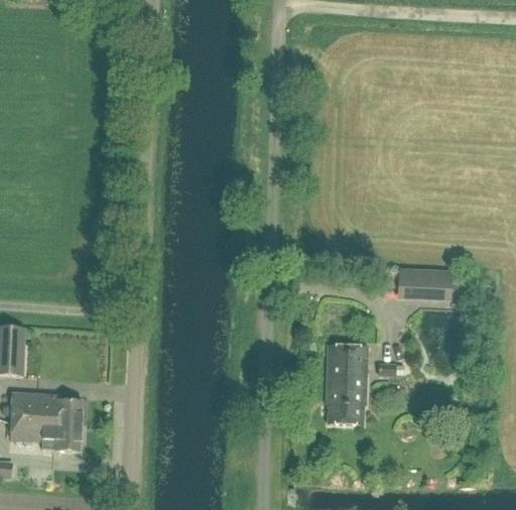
[(397,267),(397,287),(449,288),(449,268),(397,267)]
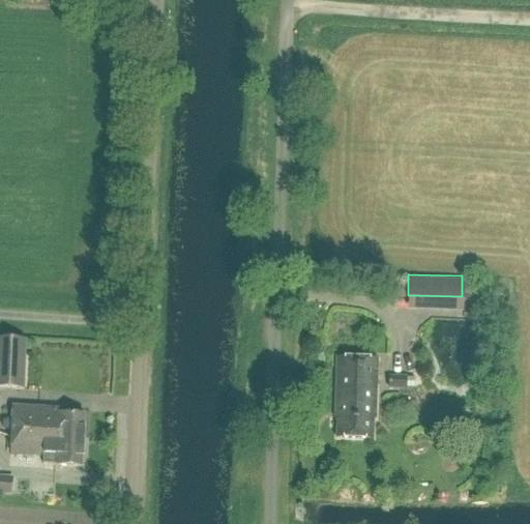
[(0,384),(23,385),(25,336),(0,333),(0,384)]
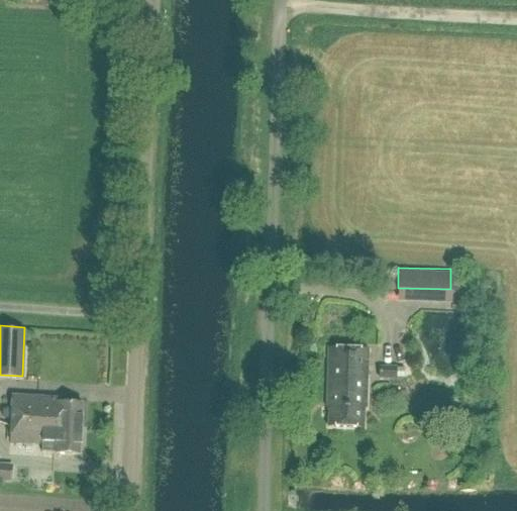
[(368,404),(369,345),(328,344),(327,397),(329,397),(329,423),(365,424),(365,404),(368,404)]
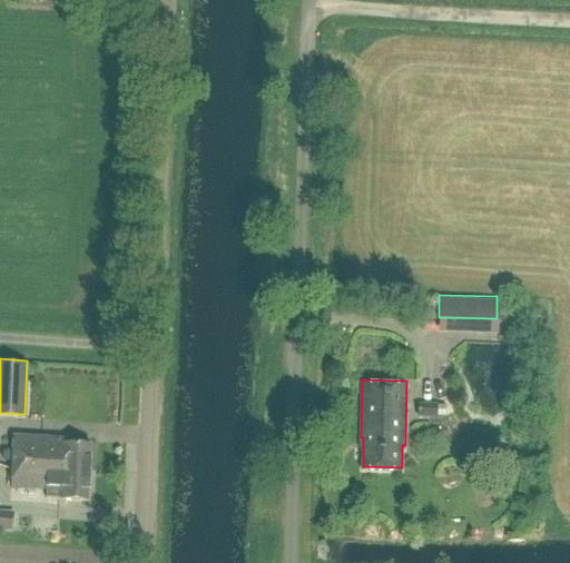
[(419,413),(435,413),(436,399),(419,399),(419,413)]
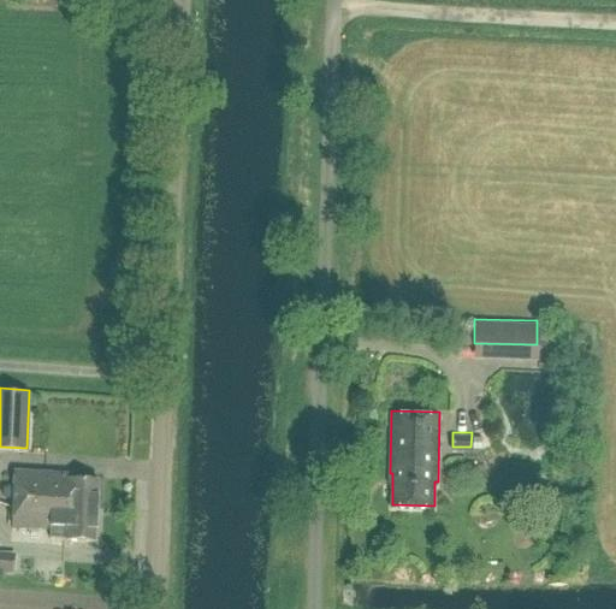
[(67,503),(96,506),(98,477),(69,476),(69,469),(13,467),(12,506),(48,507),(67,506),(67,503)]
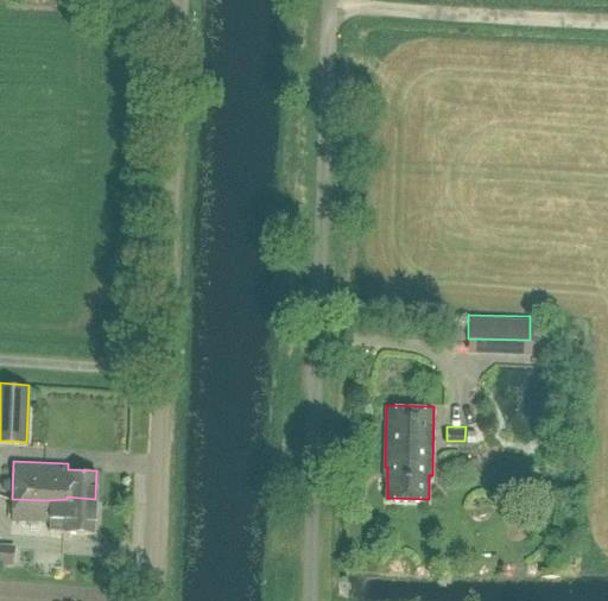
[(46,529),(64,529),(64,530),(94,531),(95,499),(67,497),(67,499),(48,500),(12,499),(11,518),(48,519),(46,529)]
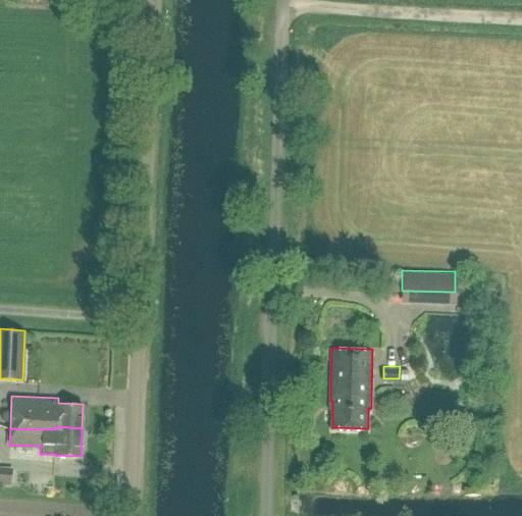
[(0,460),(0,475),(9,477),(12,462),(0,460)]
